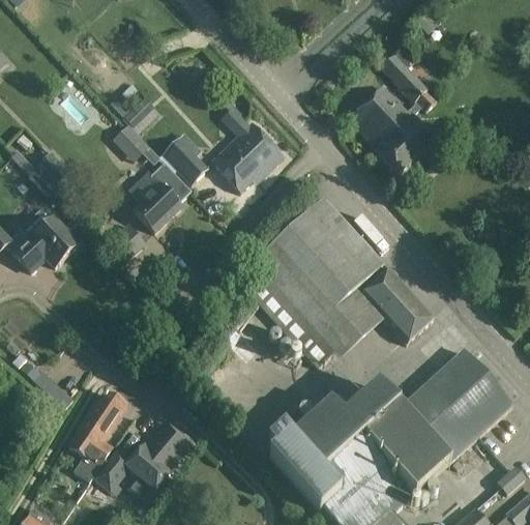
[(427,89),(394,54),(380,67),(413,104),(415,101),(424,112),(436,100),(425,90),(427,89)]
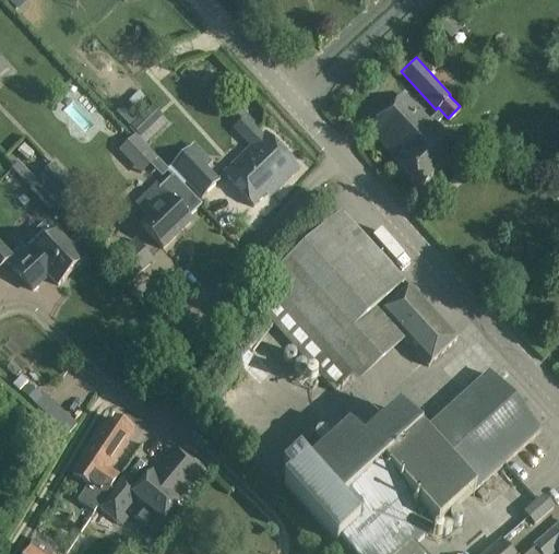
[(461,143),(409,89),(372,124),(401,154),(397,157),(420,181),(461,143)]
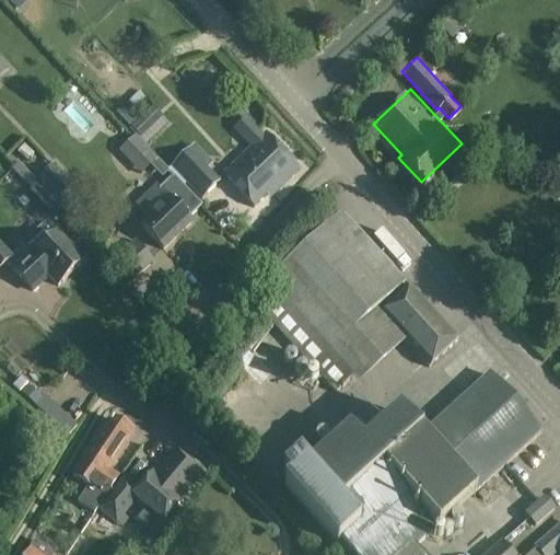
[(300,164),(267,128),(223,169),(255,201),(277,182),(279,184),(300,164)]
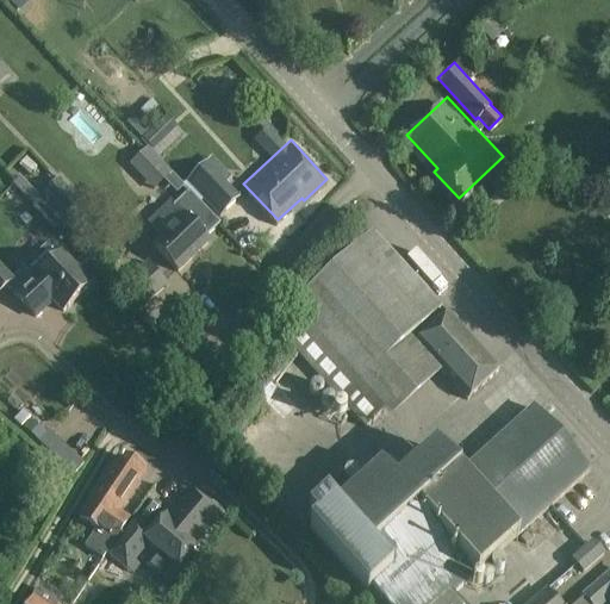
[(147,143),(128,160),(151,185),(169,168),(147,143)]
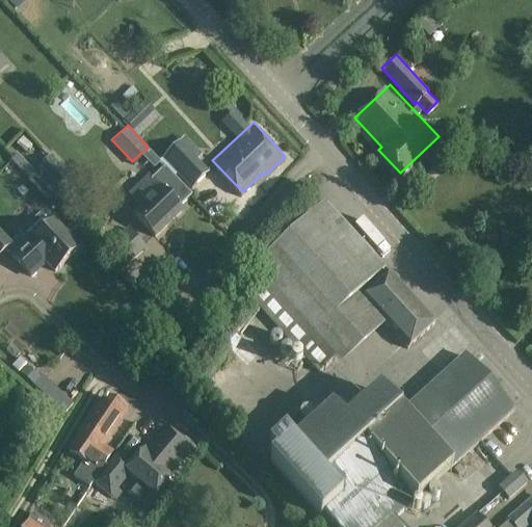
[(178,140),(162,157),(189,185),(206,169),(178,140)]
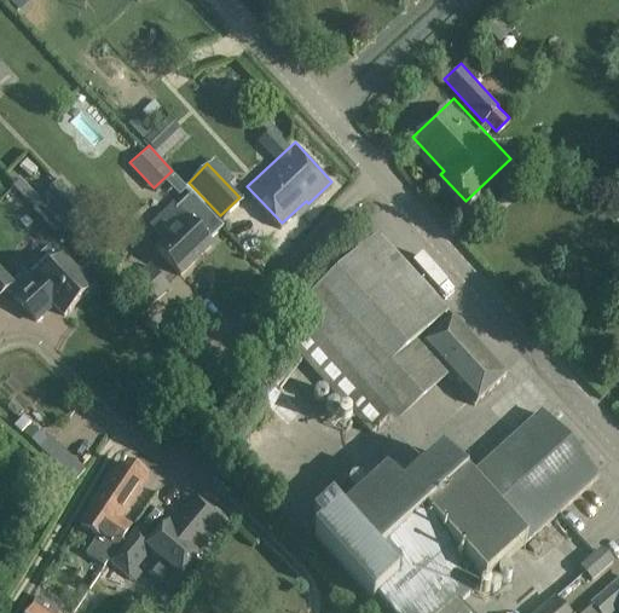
[(87,206),(61,177),(41,196),(67,224),(87,206)]
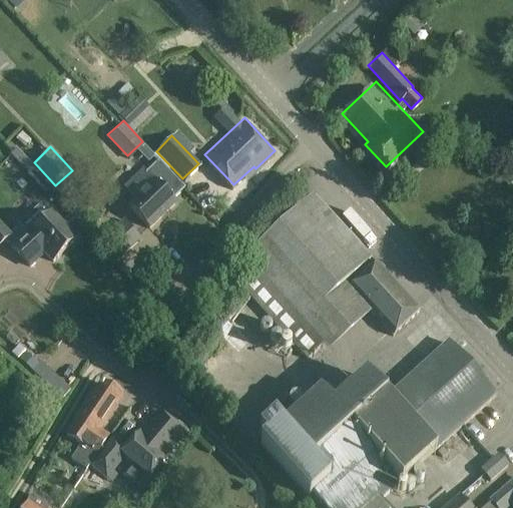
[(148,170),(143,164),(123,184),(135,199),(130,205),(150,222),(174,198),(148,170)]
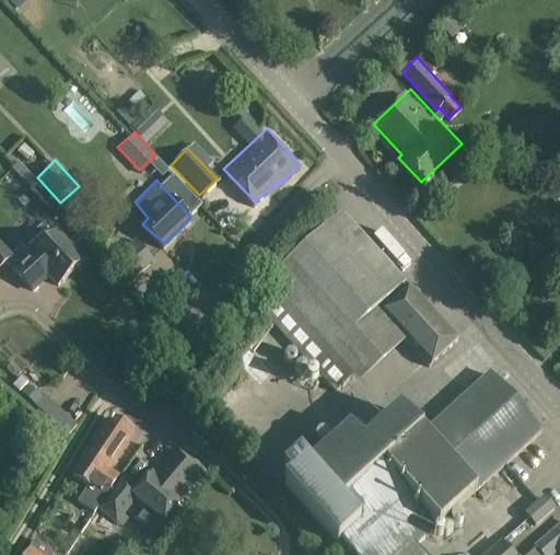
[(459,336),(412,284),(345,208),(266,276),(268,277),(254,298),(334,386),(350,371),(358,380),(368,371),(346,345),(382,312),(429,361),(459,336)]
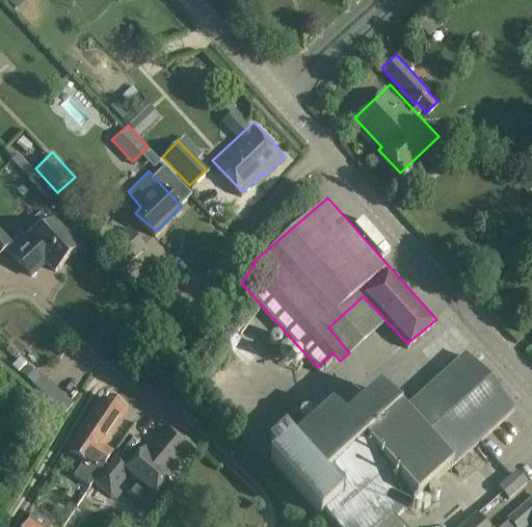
[(79,245),(53,217),(14,255),(30,272),(46,258),(54,267),(79,245)]
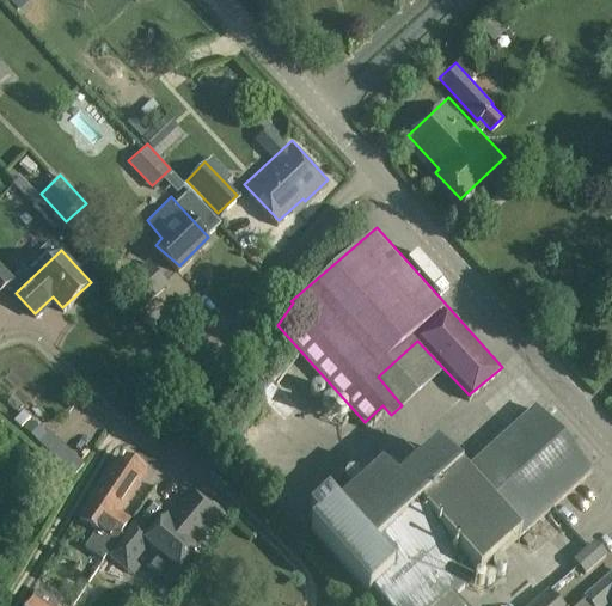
[(166,276),(150,258),(126,280),(142,298),(166,276)]
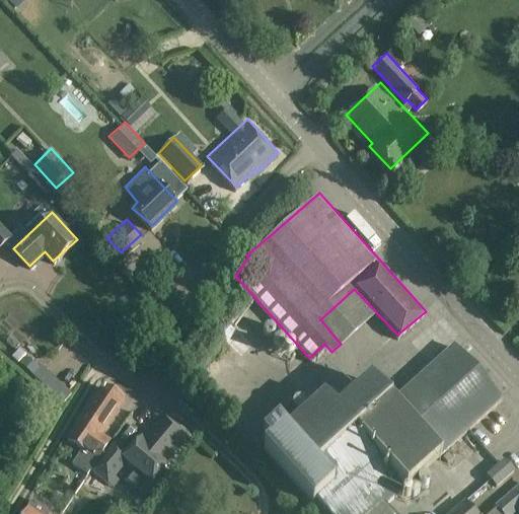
[(0,244),(9,235),(0,225),(0,244)]
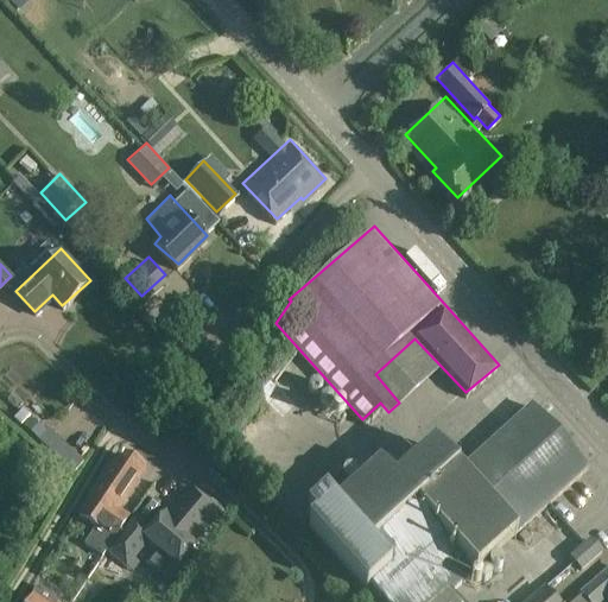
[(463,601),(450,587),(588,461),(530,398),(457,464),(432,439),(394,474),(378,457),(334,499),(329,504),(324,495),(305,512),(312,520),(306,526),(365,590),(372,584),(388,601),(463,601)]
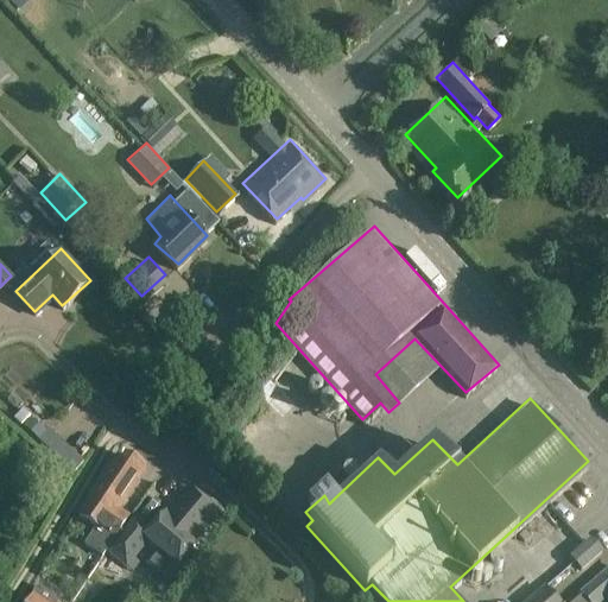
[(30,414),(23,423),(37,436),(45,428),(30,414)]
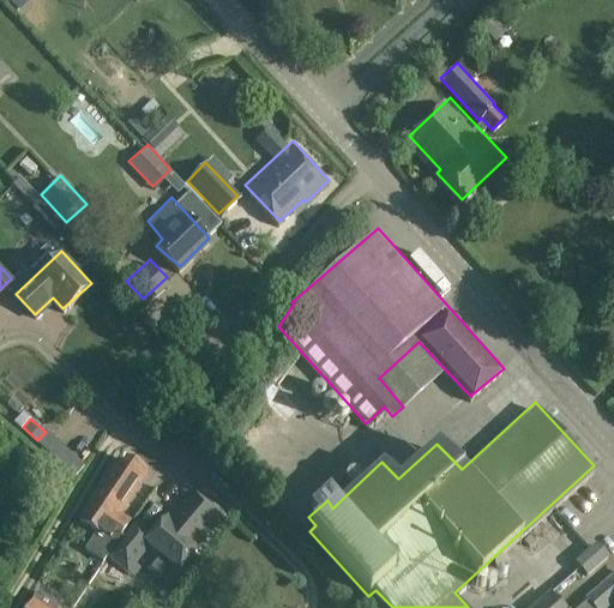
[(145,470),(121,453),(78,515),(100,530),(92,539),(106,548),(127,518),(115,509),(122,497),(125,498),(145,470)]
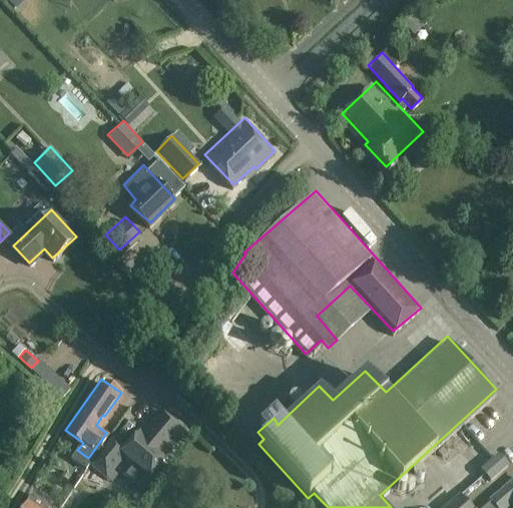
[(185,426),(158,407),(135,439),(124,456),(149,477),(164,460),(162,458),(185,426)]
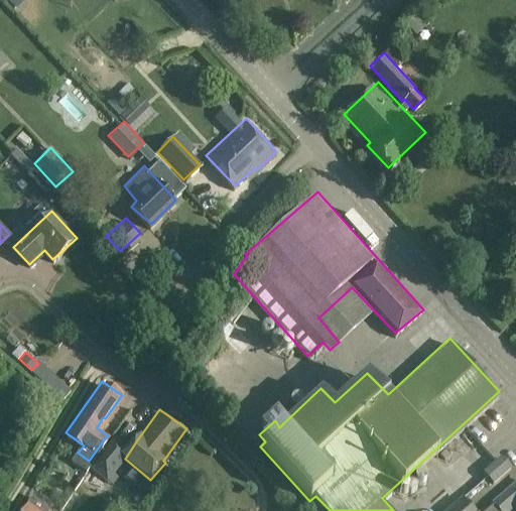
[(510,465),(501,455),(484,470),(493,480),(510,465)]
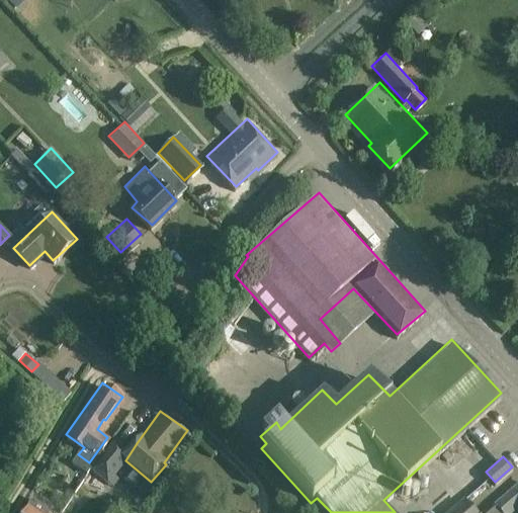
[(517,482),(495,502),(505,512),(517,501),(517,482)]
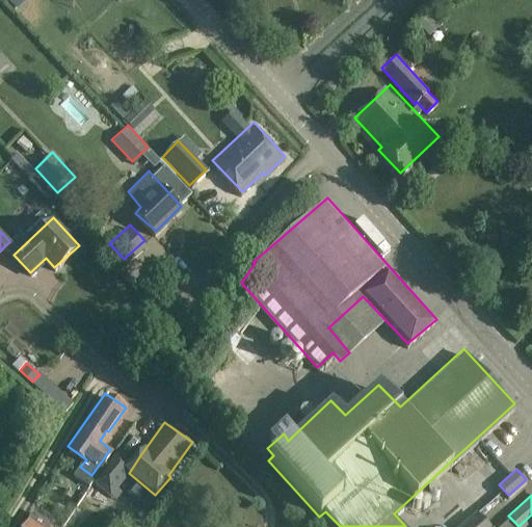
[(488,526),(476,511),(458,526),(488,526)]
